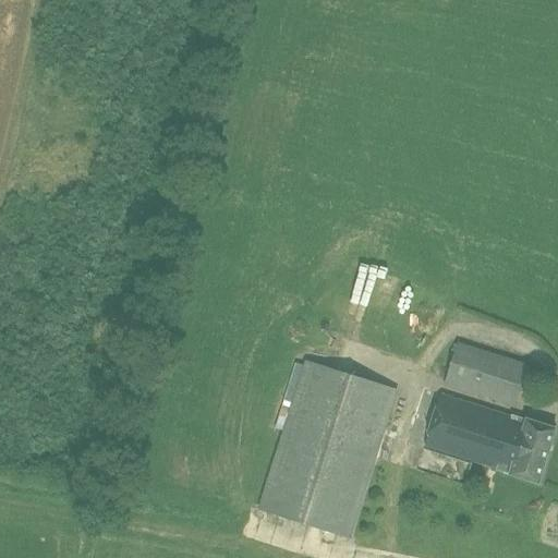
[(375,292),(409,295),(411,275),(385,271),(386,267),(368,265),(367,276),(376,276),(375,292)]
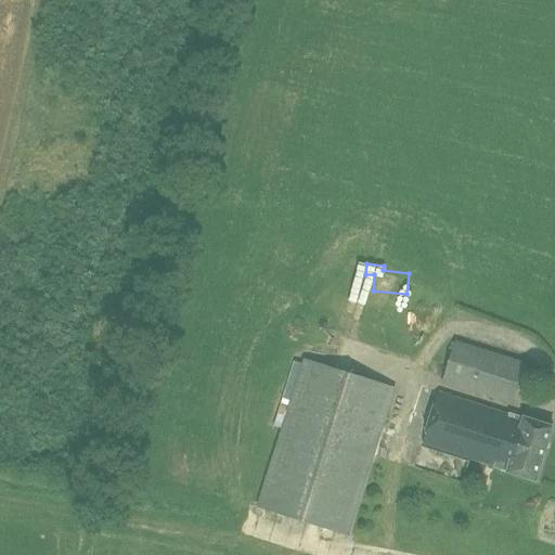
[(524,364),(455,341),(442,381),(511,403),(524,364)]
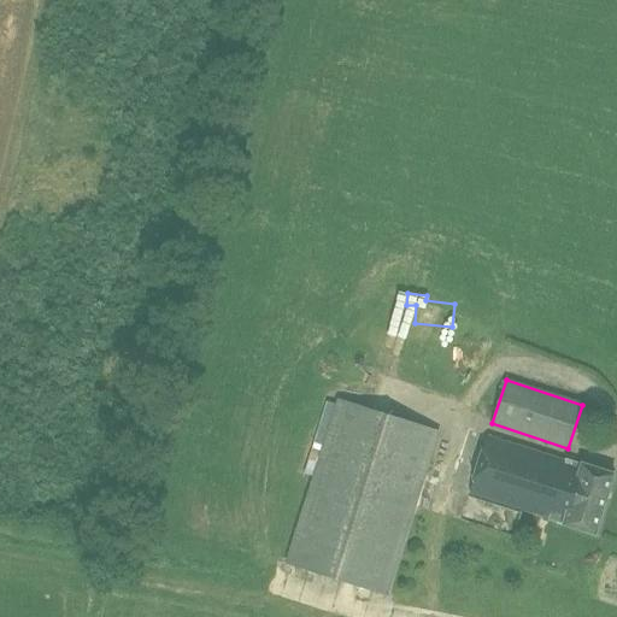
[(286,564),(335,580),(387,597),(439,432),(339,400),(286,564)]
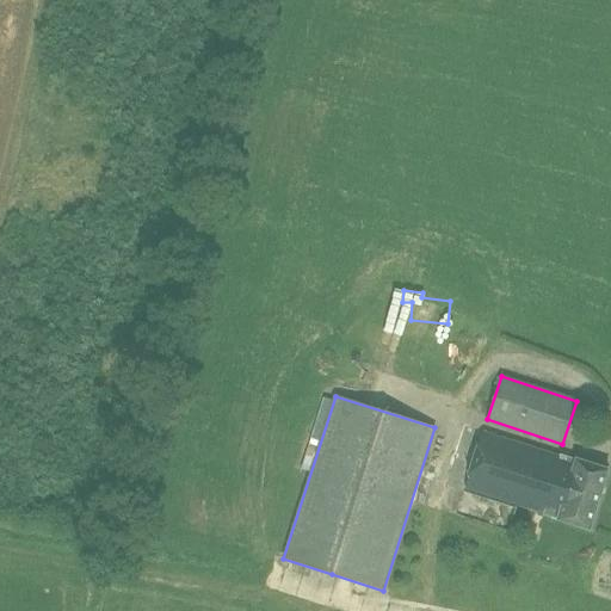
[(560,457),(482,433),(467,487),(538,510),(537,512),(591,529),(609,468),(561,454),(560,457)]
